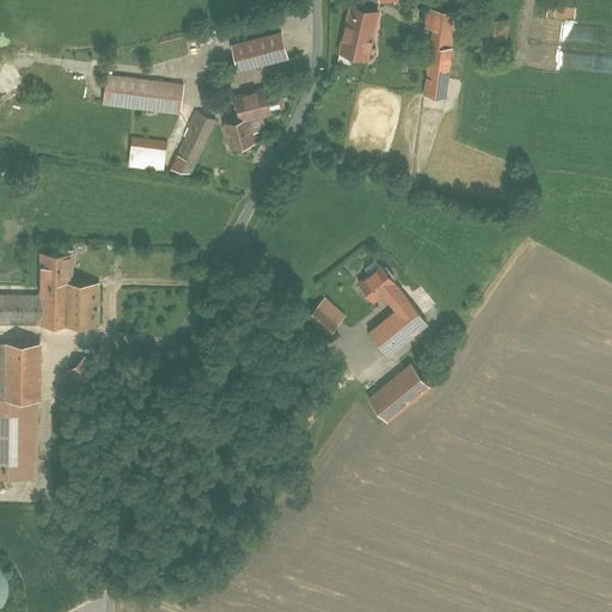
[(545,0),(545,14),(577,16),(577,0),(545,0)]
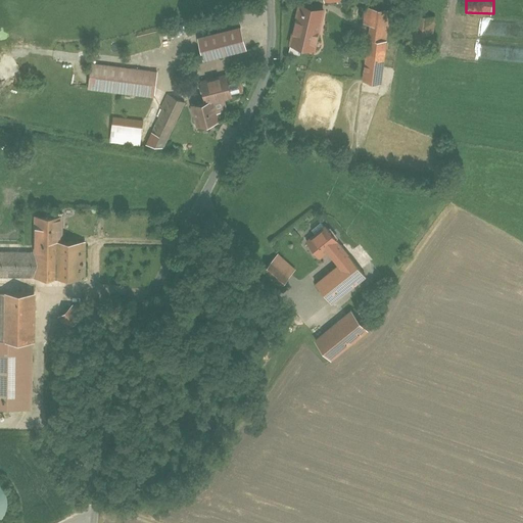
[(312,52),(323,9),(297,3),(296,11),(287,46),(297,48),(312,52)]
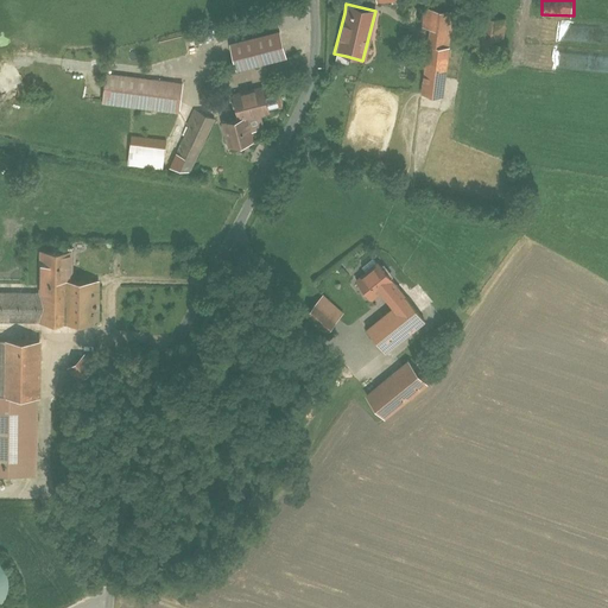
[(442,99),(451,13),(420,10),(418,30),(426,31),(419,96),(442,99)]
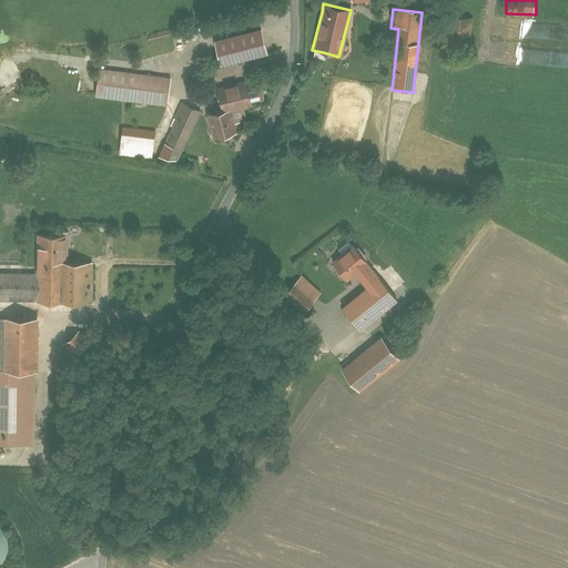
[(469,38),(472,17),(448,14),(445,40),(460,42),(468,42),(469,38)]
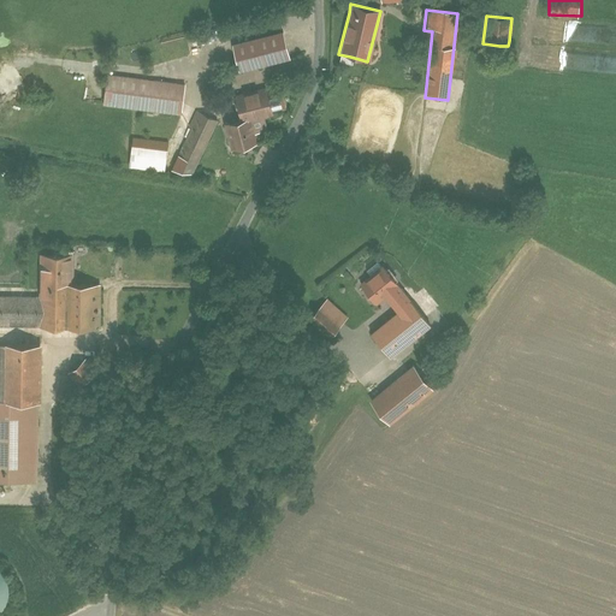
[(288,59),(280,29),(231,41),(238,71),(288,59)]
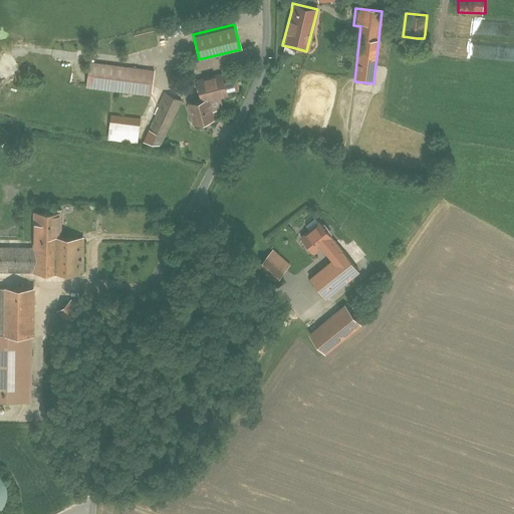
[(14,62),(10,56),(4,53),(0,52),(0,84),(1,85),(8,83),(12,79),(15,73),(16,67),(14,62)]
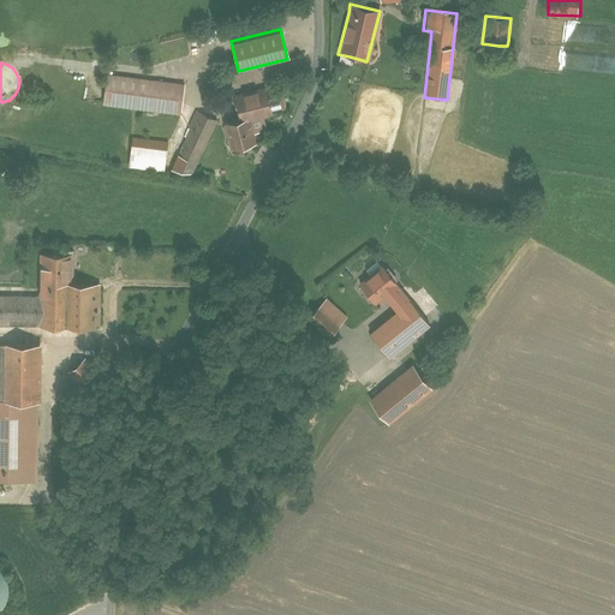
[(180,114),(184,83),(105,73),(101,106),(180,114)]
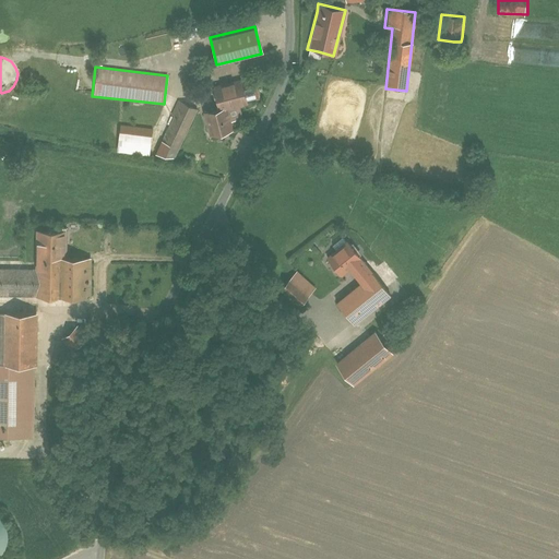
[(241,120),(237,104),(247,102),(241,79),(210,86),(216,110),(203,114),(209,137),(233,130),(230,122),(241,120)]
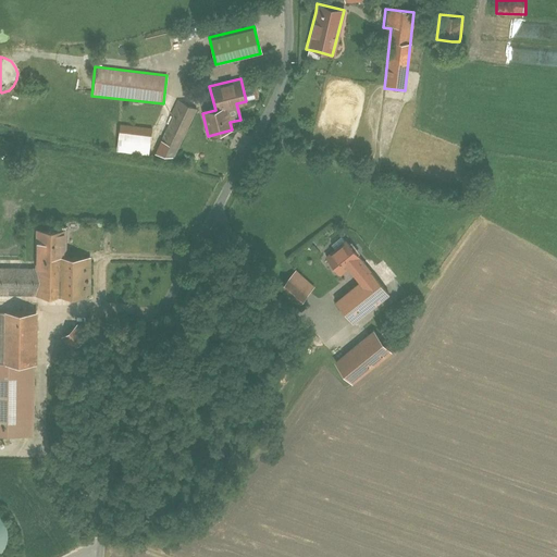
[(175,155),(195,109),(176,101),(169,115),(170,115),(156,150),(164,153),(174,158),(175,155)]
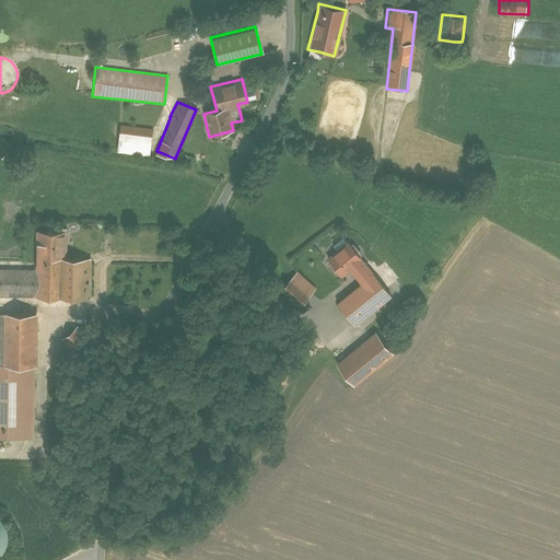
[(117,139),(149,142),(150,129),(118,125),(117,139)]
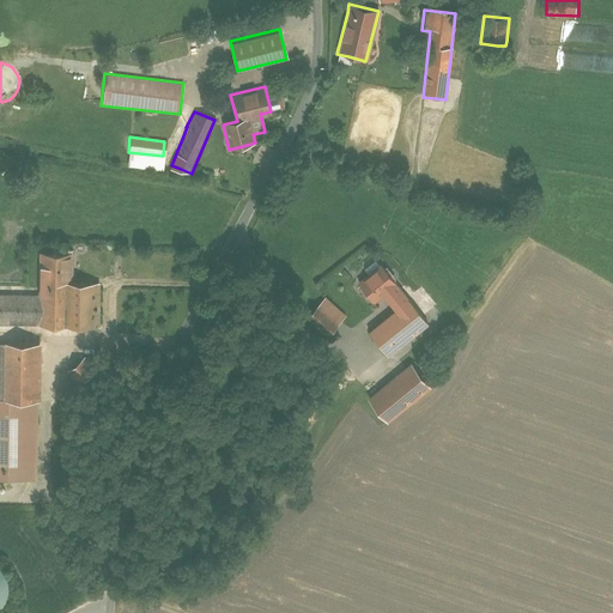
[(0,325),(97,328),(98,283),(71,281),(72,253),(36,252),(35,295),(0,292),(0,325)]
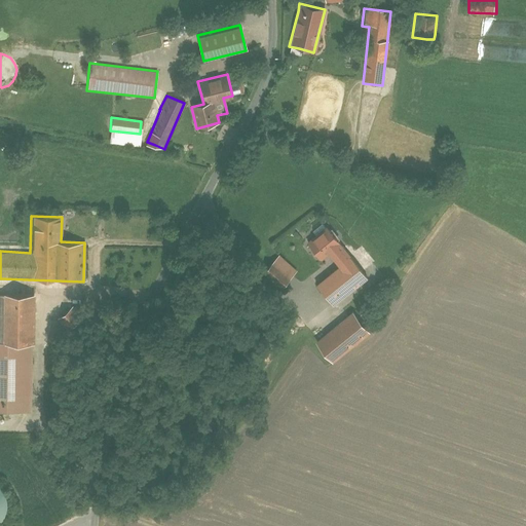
[(368,278),(326,226),(305,242),(320,261),(329,254),(338,266),(314,286),(332,307),(368,278)]
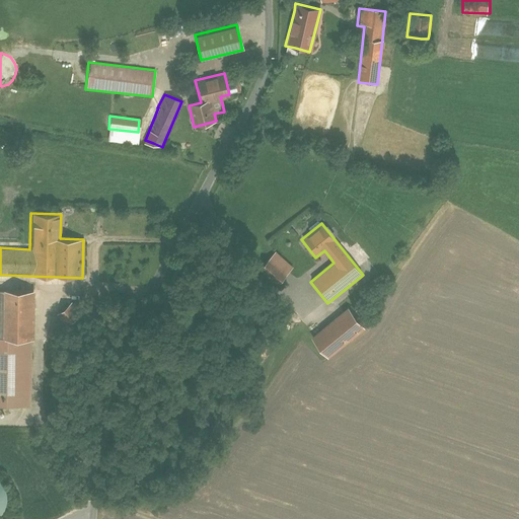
[(292,269),(275,251),(258,268),(276,285),(292,269)]
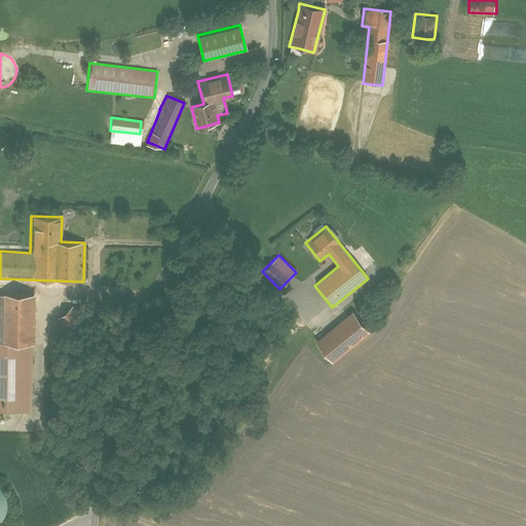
[(34,294),(0,293),(0,413),(32,413),(34,294)]
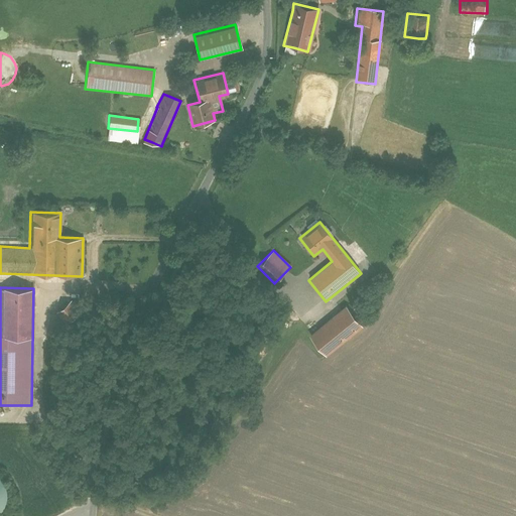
[(71,299),(54,312),(65,325),(80,311),(71,299)]
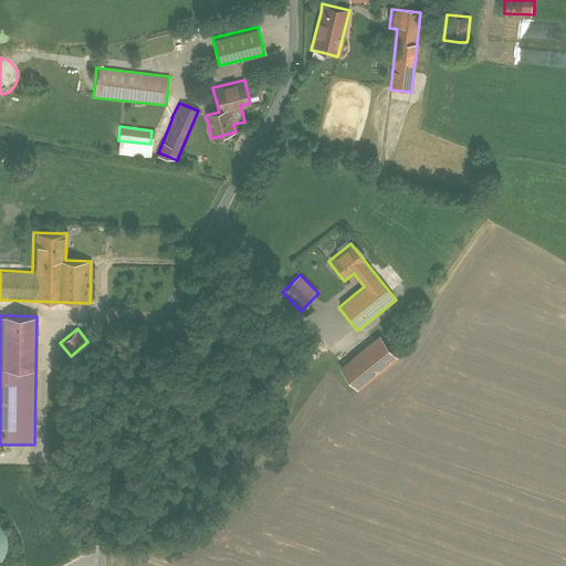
[(377,335),(337,367),(357,391),(397,358),(377,335)]
